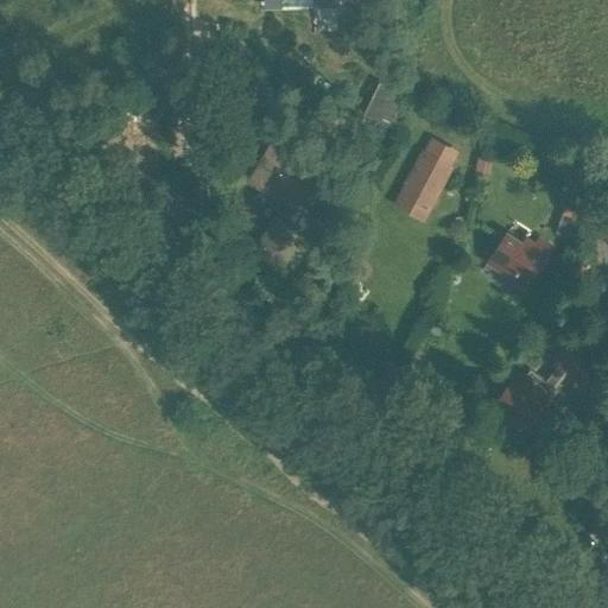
[(372,95),(362,114),(396,131),(396,107),(372,95)]
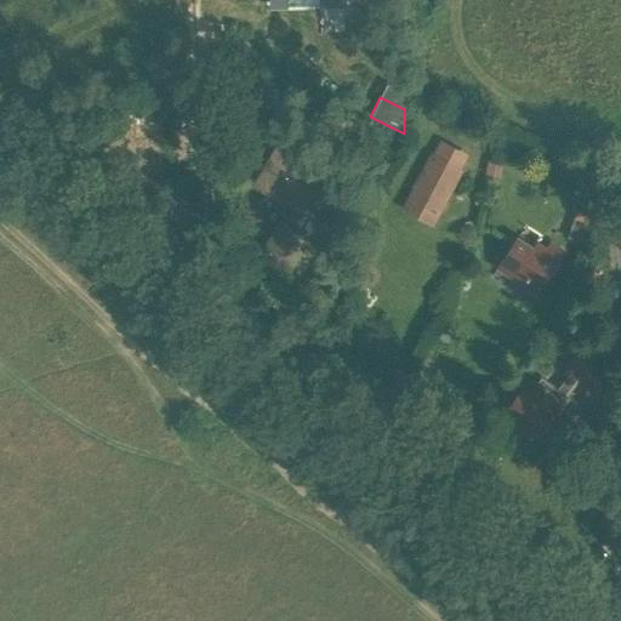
[(433,226),(462,169),(469,154),(440,138),(433,154),(429,152),(399,209),(433,226)]
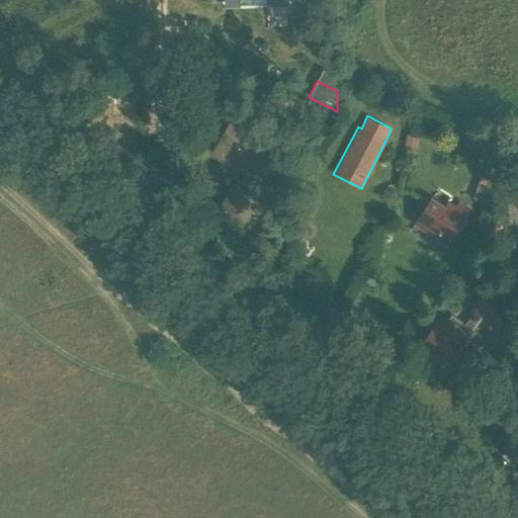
[(249,192),(255,181),(253,180),(273,145),(230,119),(209,156),(242,174),(236,184),(232,182),(214,212),(242,228),(259,197),(249,192)]
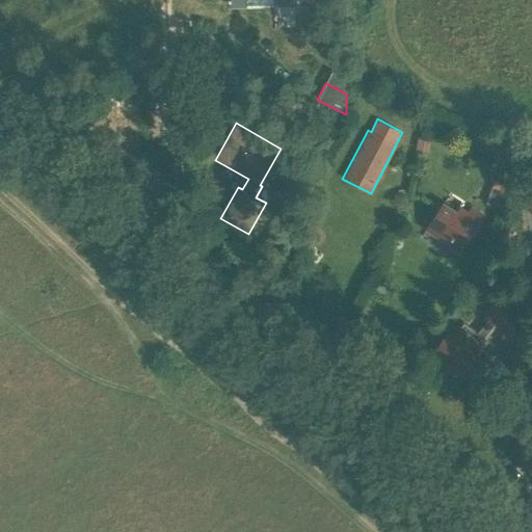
[(421,150),(423,138),(417,137),(415,148),(421,150)]
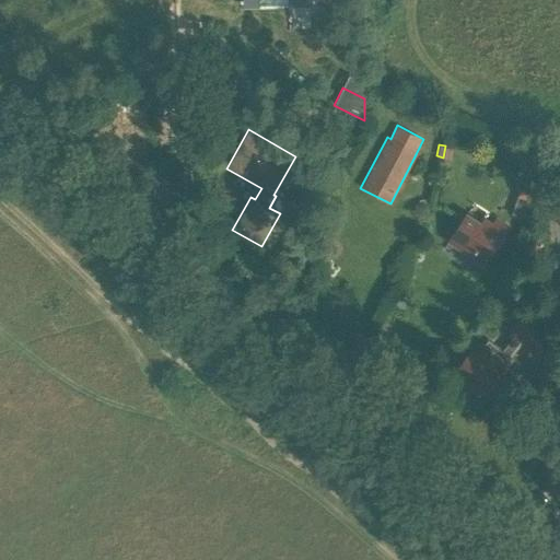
[(453,147),(445,146),(443,158),(450,159),(453,147)]
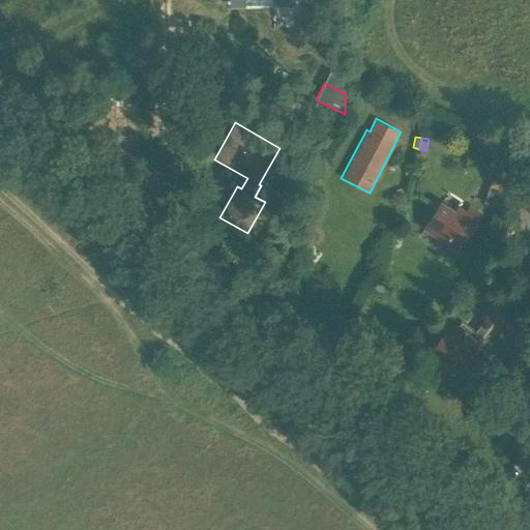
[(503,192),(508,175),(495,170),(489,186),(503,192)]
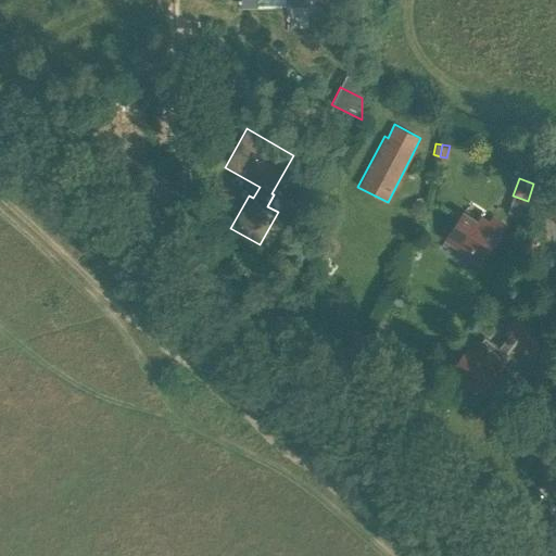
[(502,229),(480,215),(477,219),(462,210),(442,240),(480,264),(502,229)]
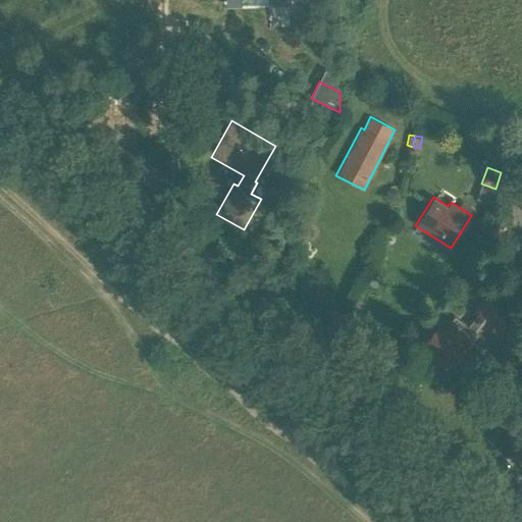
[(493,218),(489,230),(498,232),(502,220),(493,218)]
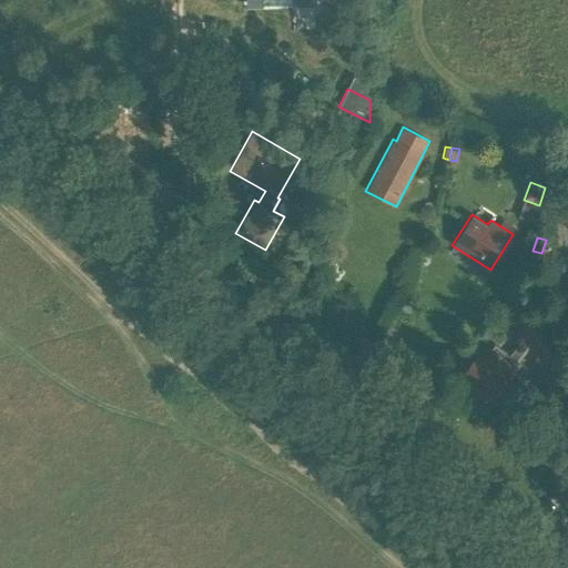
[(546,364),(566,337),(536,314),(515,340),(546,364)]
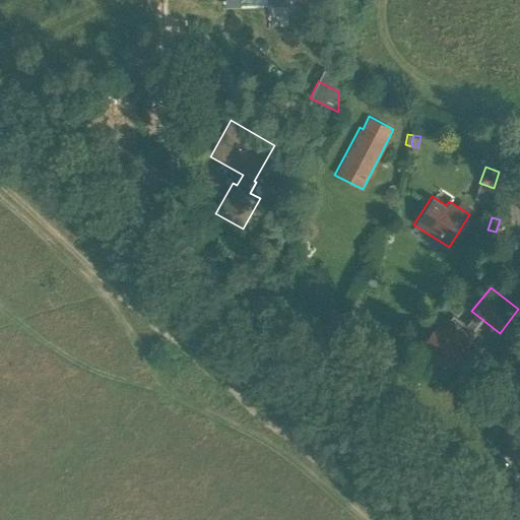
[(475,333),(453,317),(444,329),(436,323),(418,345),(455,373),(472,350),(466,345),(475,333)]
